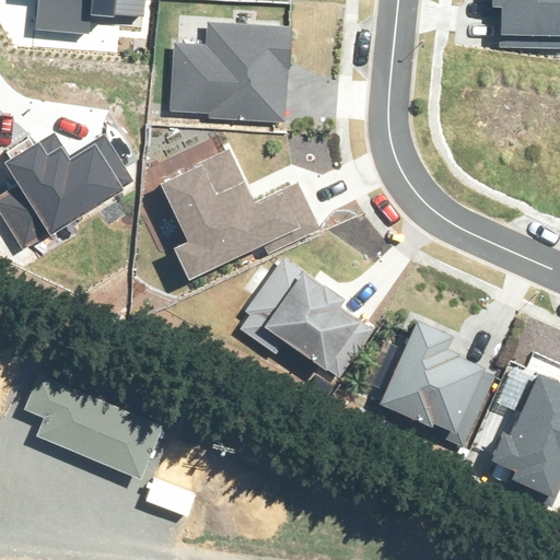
[(39,0),(37,28),(89,33),(90,15),(116,18),(117,13),(146,15),(147,0),(39,0)]
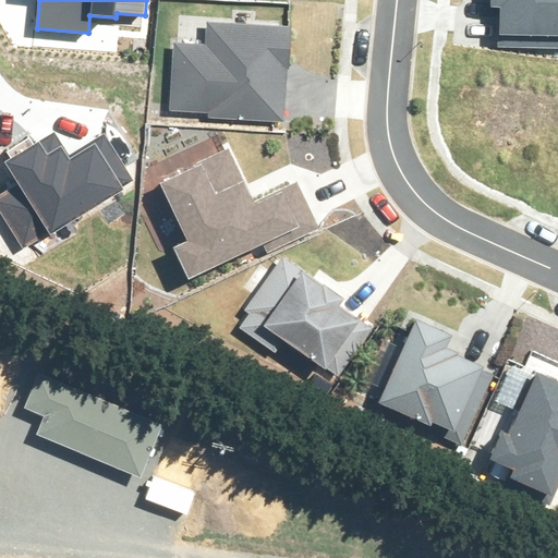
[(557,0),(492,0),(492,43),(557,41),(557,0)]
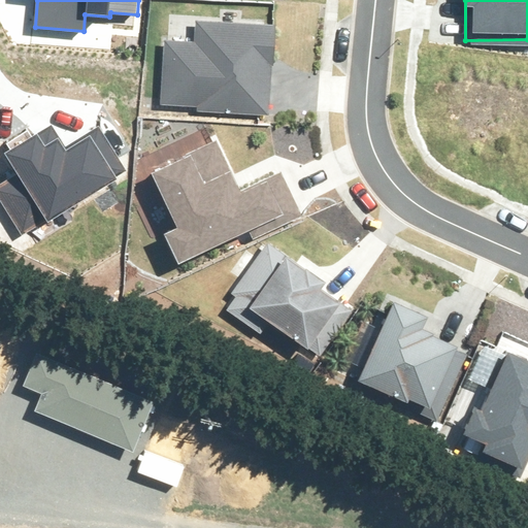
[(166,40),(163,103),(195,104),(195,111),(271,114),(275,23),(195,20),(194,42),(166,40)]
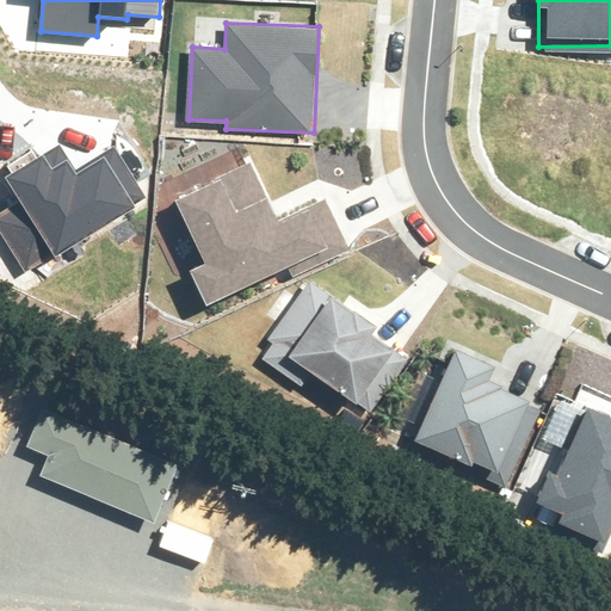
[(0,211),(0,233),(24,273),(147,201),(113,146),(76,167),(61,142),(7,174),(22,199),(0,211)]
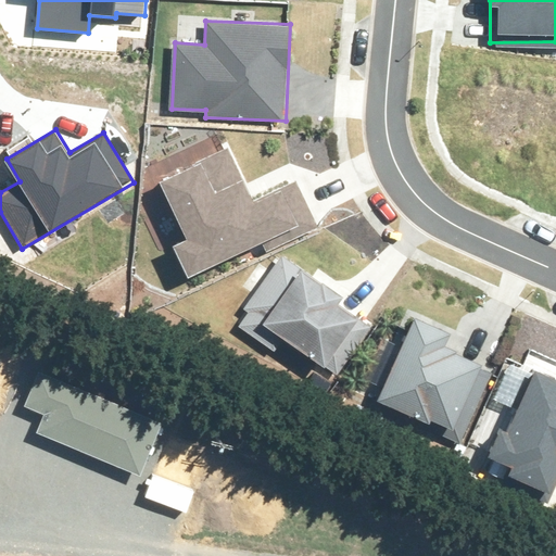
[(173,248),(188,279),(260,243),(265,254),(319,228),(297,180),(253,202),(227,150),(159,184),(187,241),(173,248)]
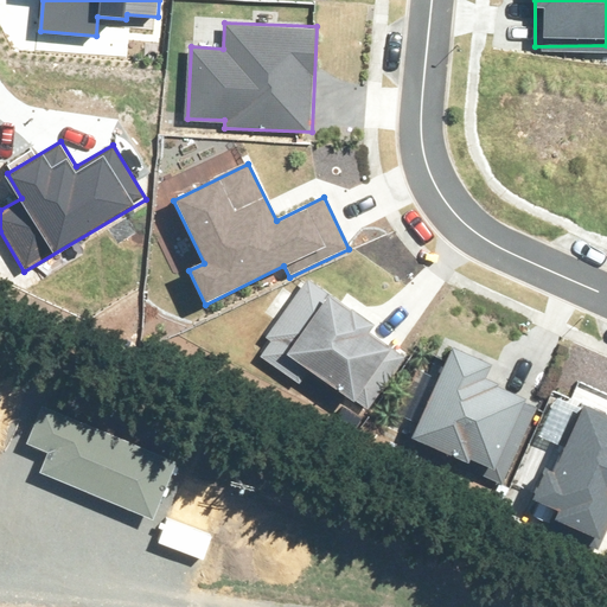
[(251,356),(356,426),(407,350),(302,280),(251,356)]
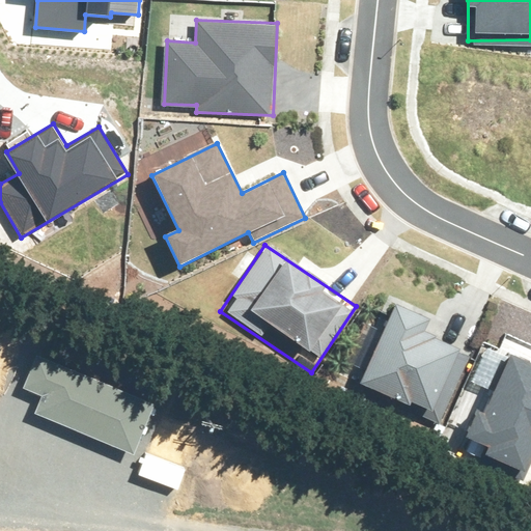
[(396,306),(362,384),(423,411),(420,417),(441,425),(474,351),(423,328),(427,319),(396,306)]
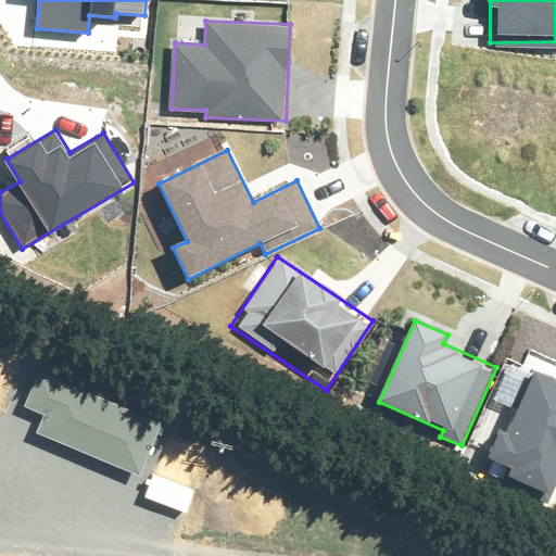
[(501,430),(490,458),(513,468),(509,476),(543,491),(540,498),(547,502),(555,481),(555,378),(534,369),(507,433),(501,430)]
